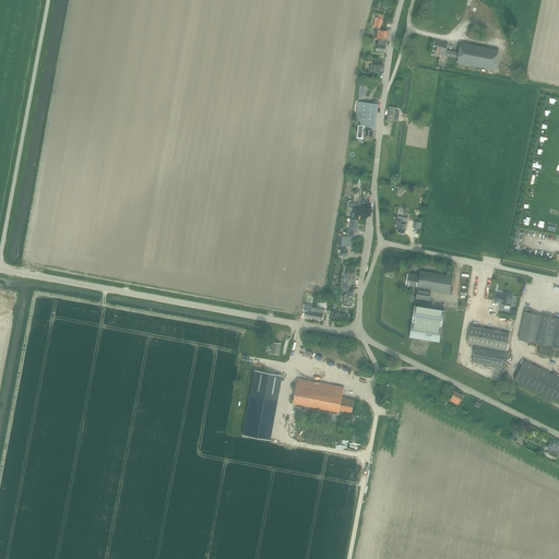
[(373,27),(377,27),(377,30),(375,31),(375,35),(376,37),(377,37),(377,38),(375,38),(373,39),(377,39),(388,40),(389,32),(388,32),(387,32),(379,31),(379,28),(381,28),(383,20),(382,20),(383,15),(379,14),(378,18),(376,18),(373,27)]
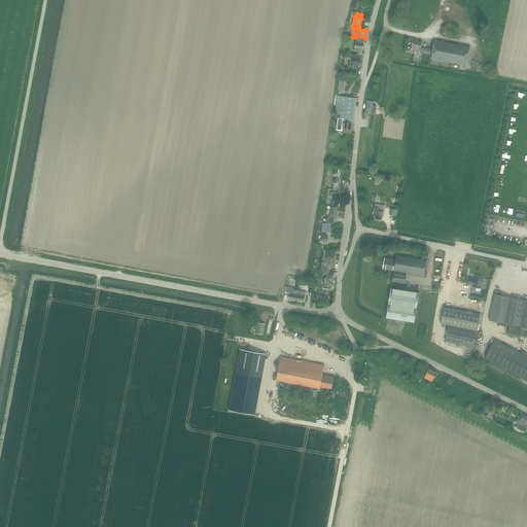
[(356,43),(355,48),(363,49),(364,42),(364,38),(357,37),(356,41),(356,43)]
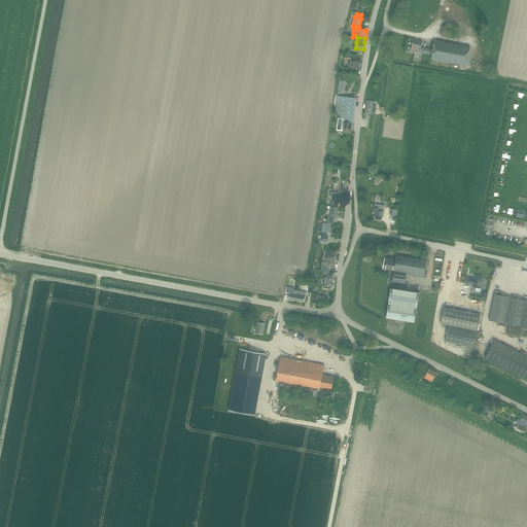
[(469,47),(435,40),(433,49),(421,47),(422,41),(410,39),(408,51),(415,53),(415,51),(432,55),(431,59),(466,66),(469,47)]
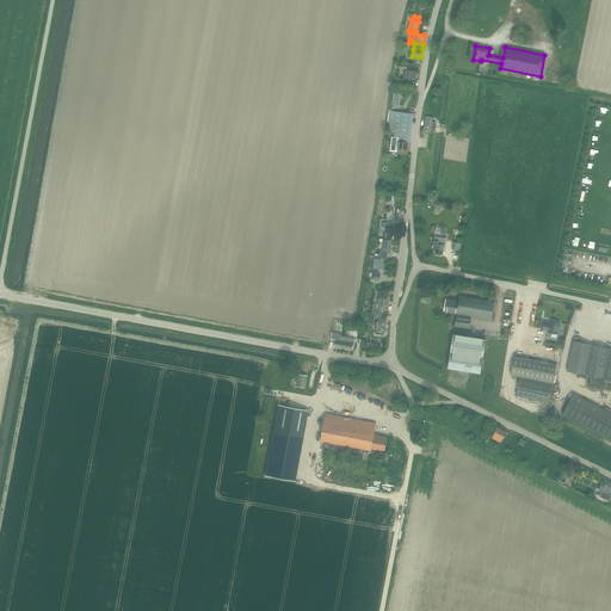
[(408,71),(406,71),(405,78),(418,80),(419,72),(408,71)]
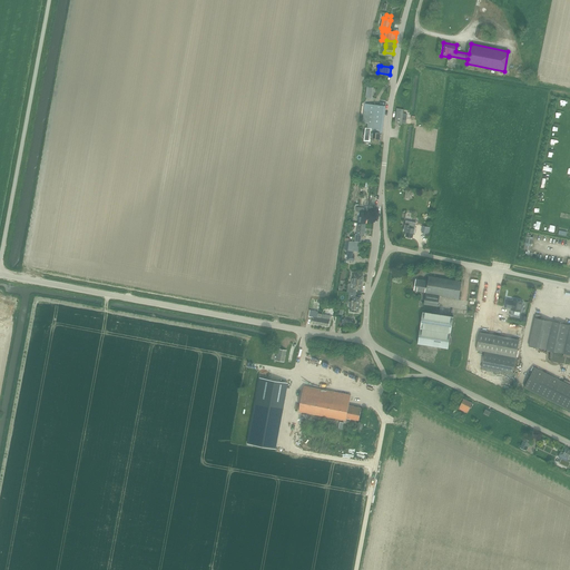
[(363,125),(366,125),(366,124),(367,124),(367,125),(367,128),(365,128),(364,141),(371,143),(371,138),(382,140),(386,104),(381,102),(381,106),(365,104),(363,121),(363,125)]
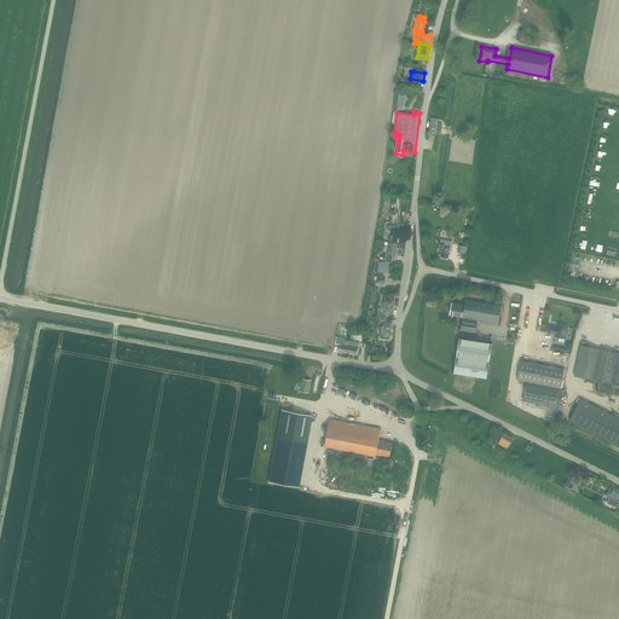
[(391,230),(389,242),(398,243),(399,231),(397,231),(397,226),(388,225),(387,230),(391,230)]
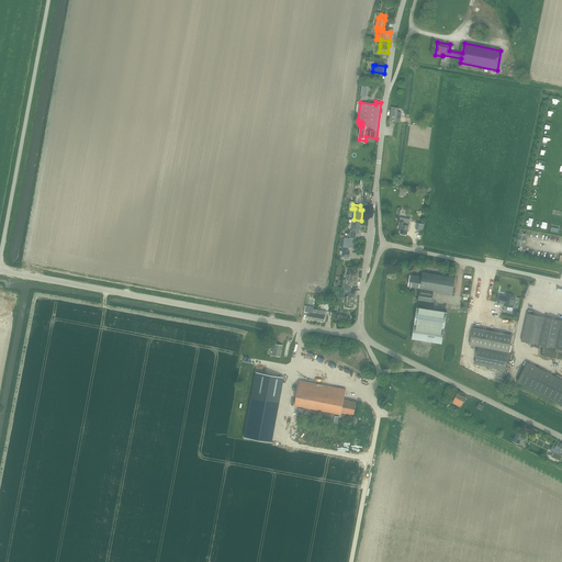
[(351,231),(350,238),(356,239),(357,232),(360,232),(361,221),(353,220),(352,232),(351,231)]
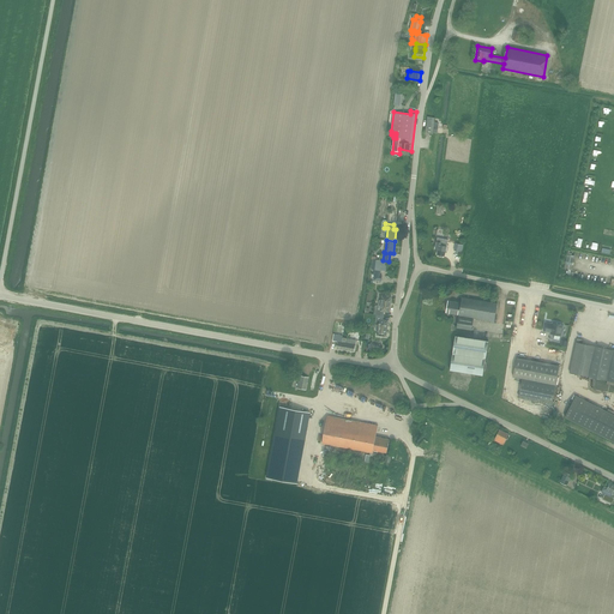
[(445,256),(447,244),(437,242),(435,250),(439,250),(438,254),(439,254),(439,256),(444,257),(444,256),(445,256)]
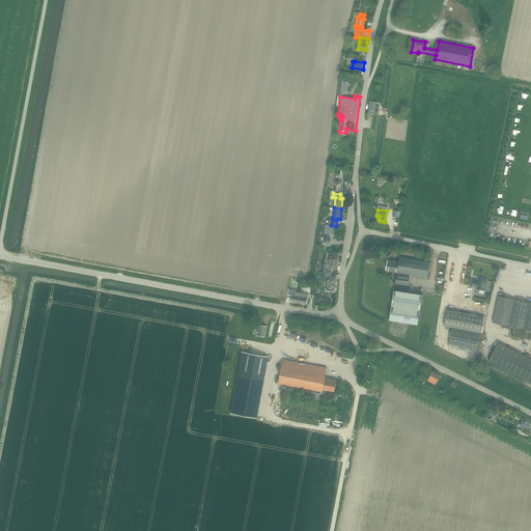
[(326,272),(326,273),(332,273),(333,270),(337,270),(338,256),(331,255),(330,259),(329,259),(328,260),(328,263),(327,264),(326,264),(325,264),(324,272),(326,272)]
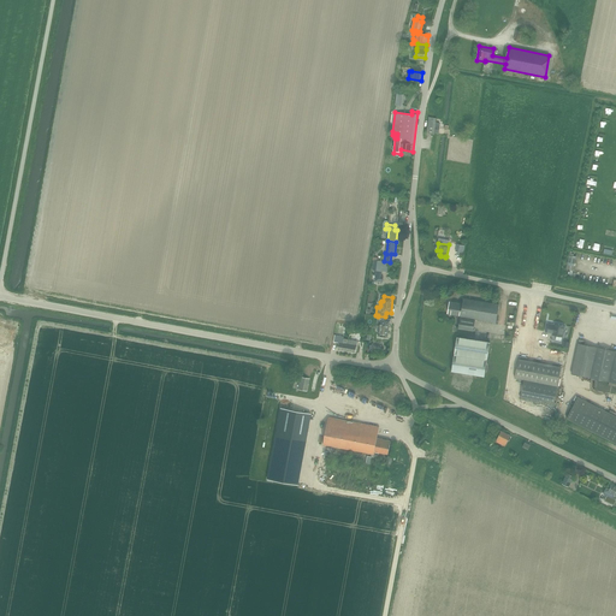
[(462,303),(461,315),(461,318),(475,320),(496,324),(499,304),(463,298),(462,303)]
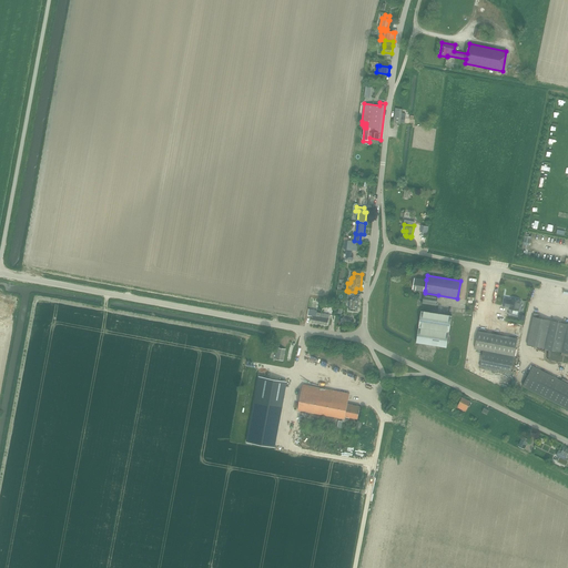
[(415,277),(413,290),(425,291),(426,280),(415,277)]
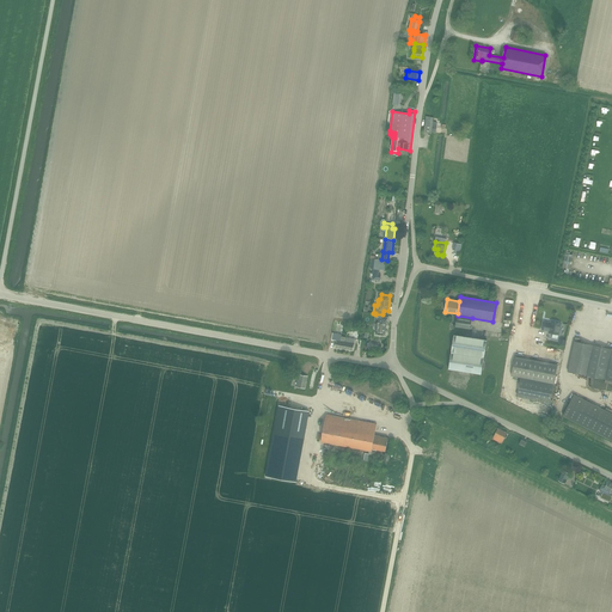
[(375,335),(384,335),(385,335),(387,319),(383,319),(383,314),(375,314),(375,318),(378,319),(377,324),(375,324),(375,325),(375,328),(375,329),(377,329),(375,335)]
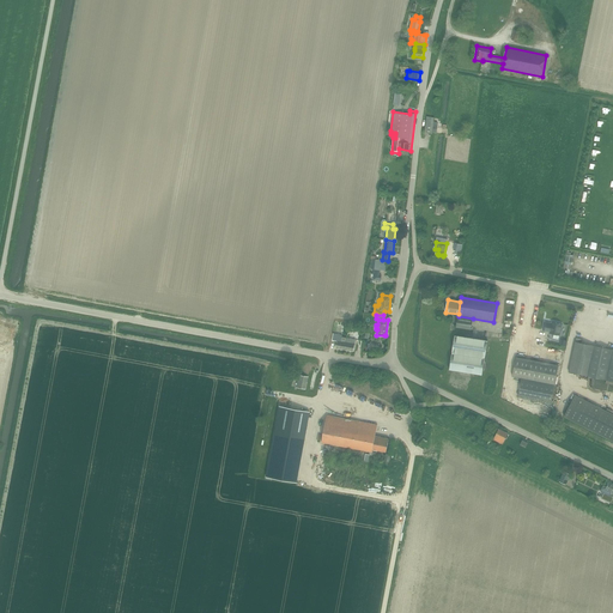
[(472,329),(473,319),(459,316),(456,327),(472,329)]
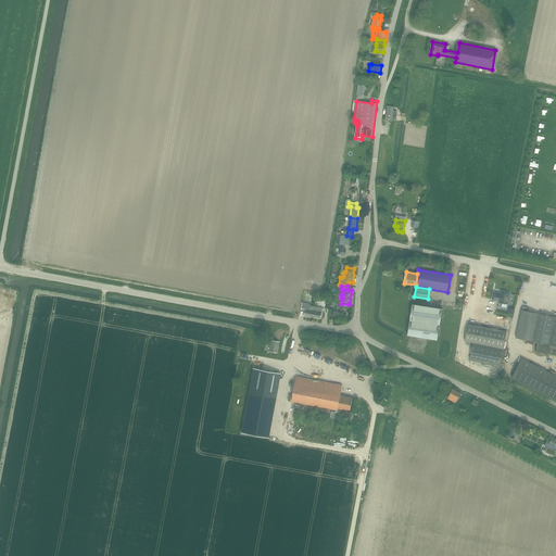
[(494,292),(492,300),(498,301),(498,302),(504,303),(503,305),(506,305),(507,304),(509,294),(503,292),(502,293),(501,293),(494,292)]
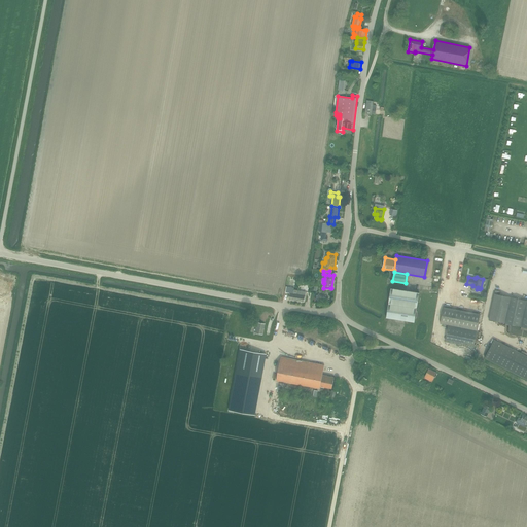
[(286,286),(285,292),(290,293),(288,300),(296,301),(299,290),(294,289),(294,288),(288,287),(286,286)]
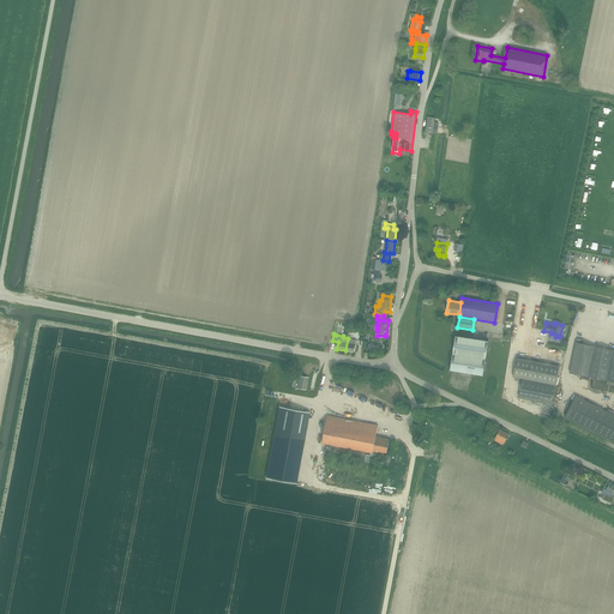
[(489,342),(456,336),(451,371),(483,375),(489,342)]
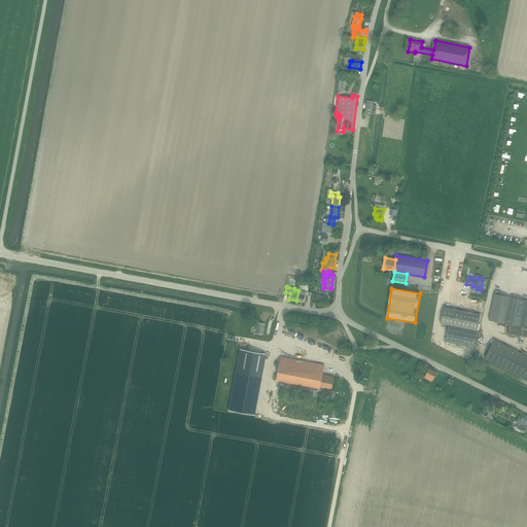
[(299,290),(296,301),(305,302),(306,292),(299,290)]
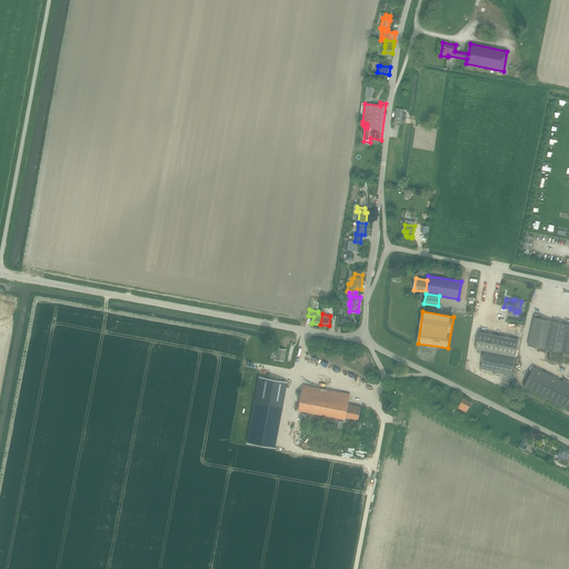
[(568,325),(551,321),(540,319),(540,316),(535,313),(528,346),(551,350),(568,353),(568,325)]
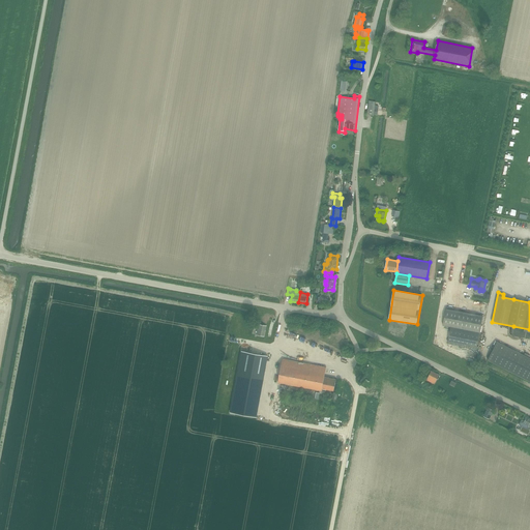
[(479,332),(480,332),(483,316),(446,308),(443,325),(451,327),(448,344),(476,349),(479,332)]
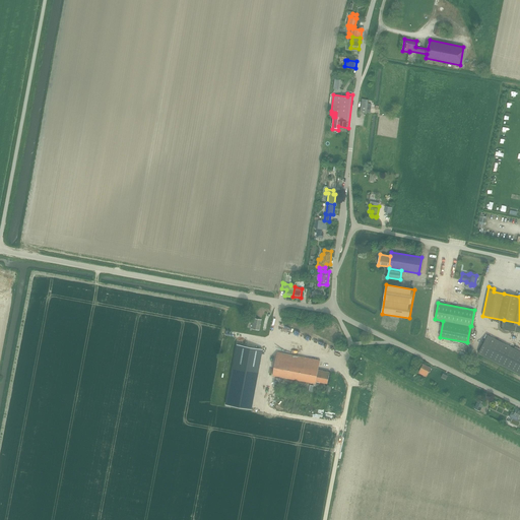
[(260,323),(261,323),(262,320),(252,318),(251,322),(253,323),(252,329),(259,330),(260,323)]
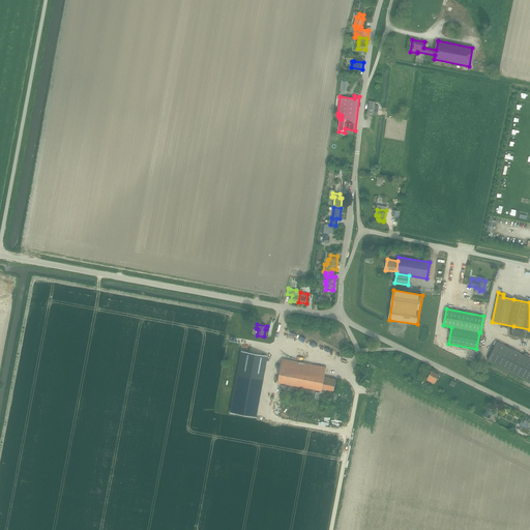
[(488,360),(529,381),(529,358),(496,342),(488,360)]
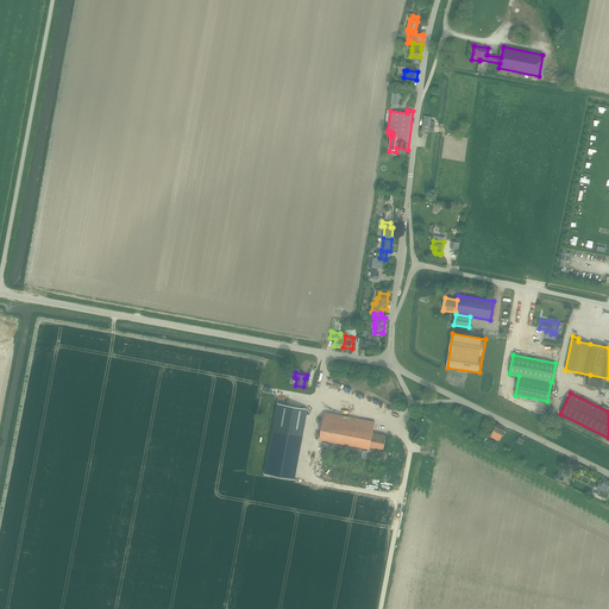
[(277,403),(274,427),(275,427),(303,432),(308,409),(277,403)]
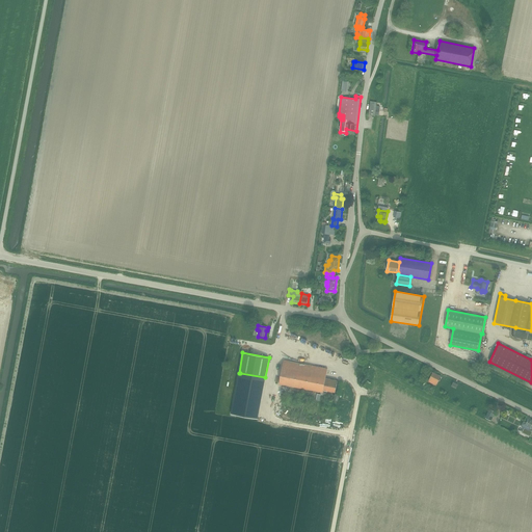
[(280,384),(323,393),(324,390),(336,393),(338,380),(326,378),(328,369),(284,360),(280,384)]
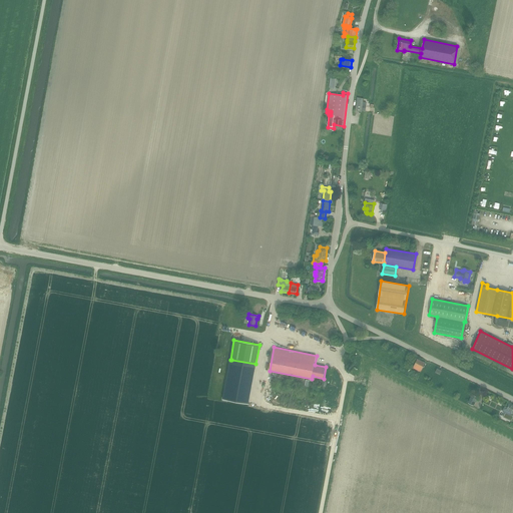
[(418,359),(413,368),(421,372),(426,363),(418,359)]
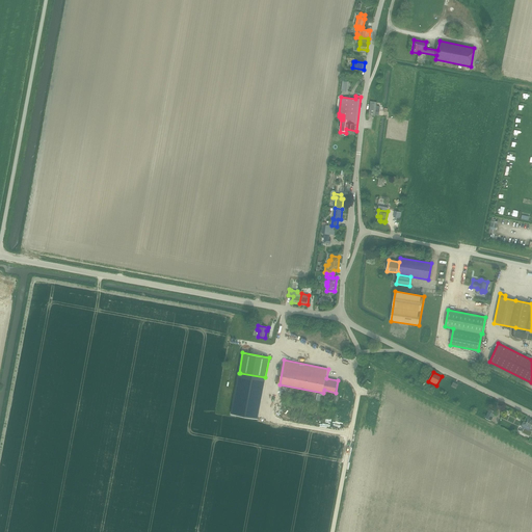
[(233,407),(231,415),(232,415),(258,419),(260,407),(261,398),(265,377),(240,373),(239,373),(235,394),(233,407)]
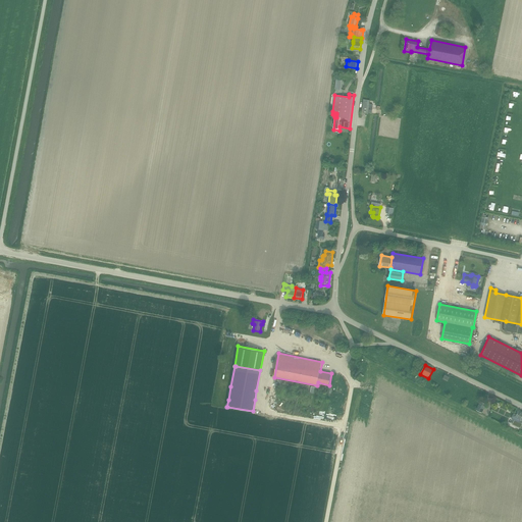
[(486,405),(480,402),(476,410),(482,413),(486,405)]
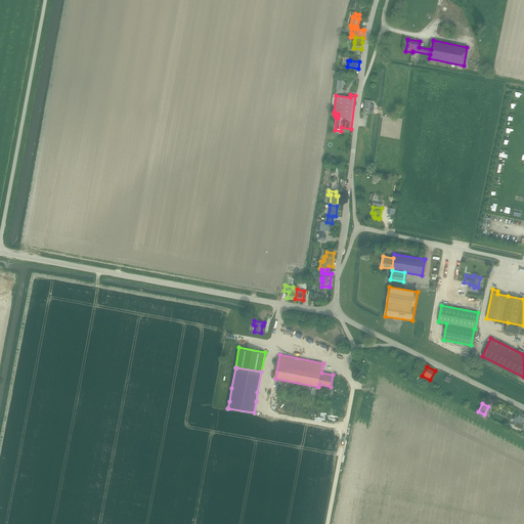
[(515,417),(514,421),(516,422),(514,426),(518,428),(523,431),(523,427),(523,425),(523,423),(523,413),(520,412),(518,418),(515,417)]
